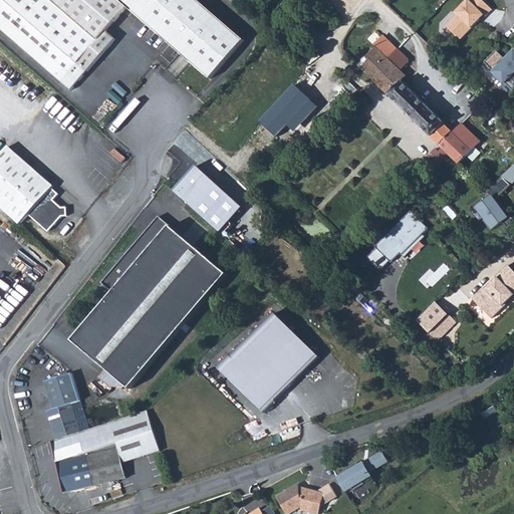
[(106,31),(127,8),(213,81),(247,42),(198,0),(0,0),(0,28),(71,91),(116,39),(106,31)]
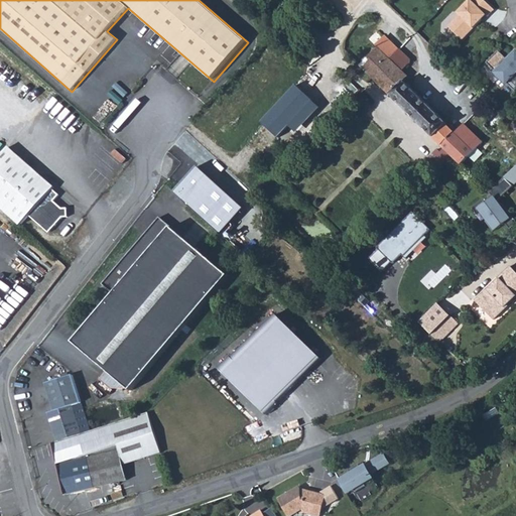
[(488,17),(495,10),(485,0),(471,0),(458,13),(461,15),(448,27),(463,40),(487,16),(488,17)]
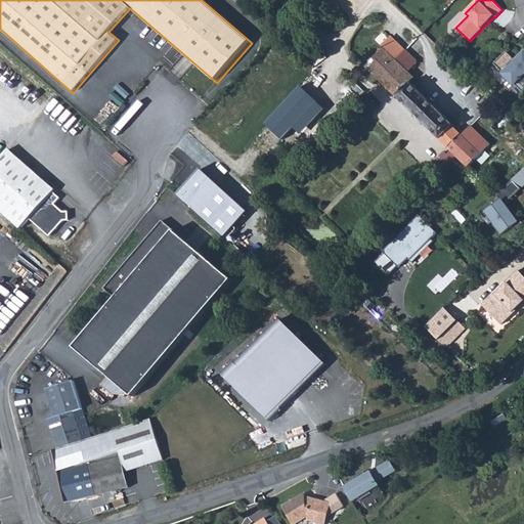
[(409,72),(397,60),(405,51),(392,38),(383,47),(384,48),(374,59),(366,67),(378,79),(379,80),(391,91),(409,72)]
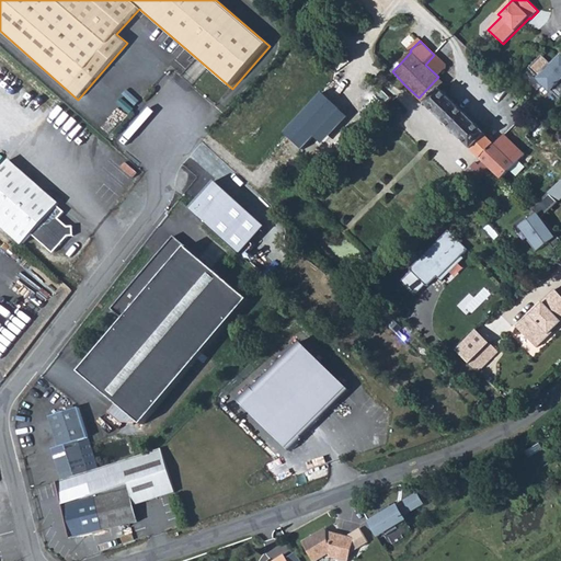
[(438,77),(447,68),(434,55),(425,65),(438,77)]
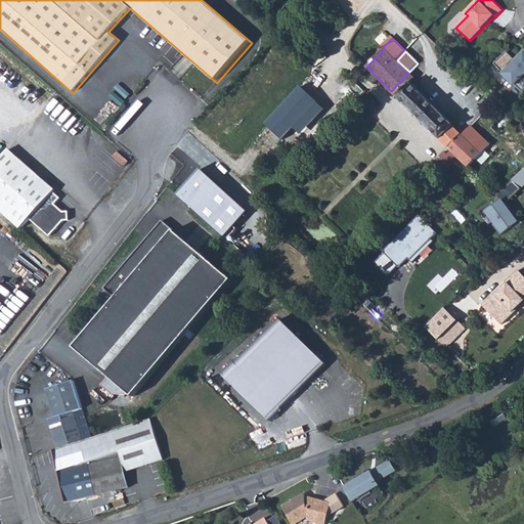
[(507,52),(495,64),(504,74),(516,85),(523,92),(523,57),(522,55),(516,60),(507,52)]
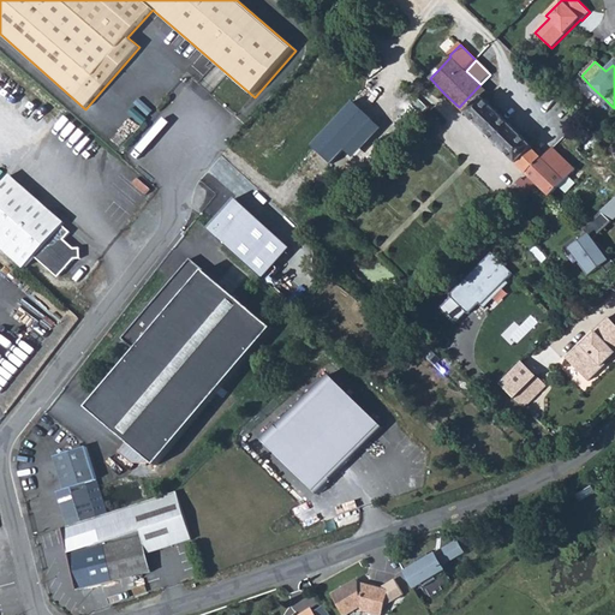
[(459,107),(466,113),(520,166),(527,173),(542,159),(533,149),(533,148),(482,96),(488,91),(481,84),(459,107)]
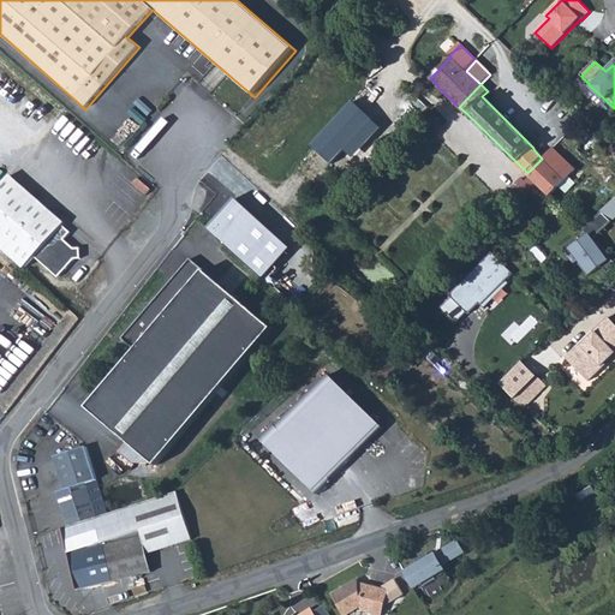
[(543,160),(542,159),(527,173),(538,184),(539,186),(550,196),(575,169),(554,148),(543,160)]
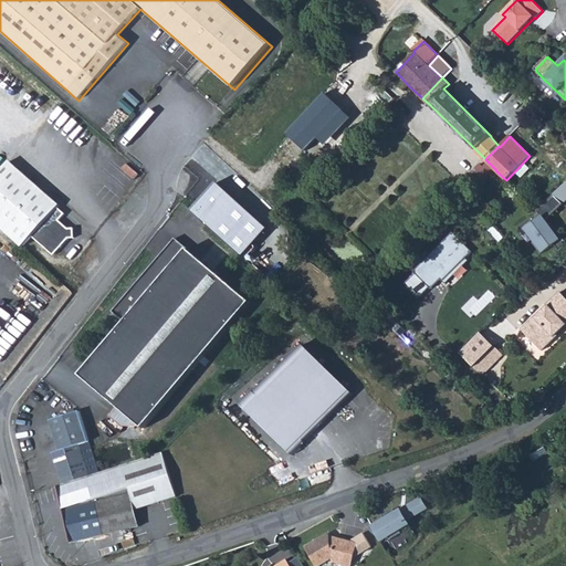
[(60,206),(10,161),(0,171),(0,227),(23,248),(32,237),(54,255),(70,239),(75,239),(74,229),(69,229),(60,221),(65,215),(59,208),(60,206)]
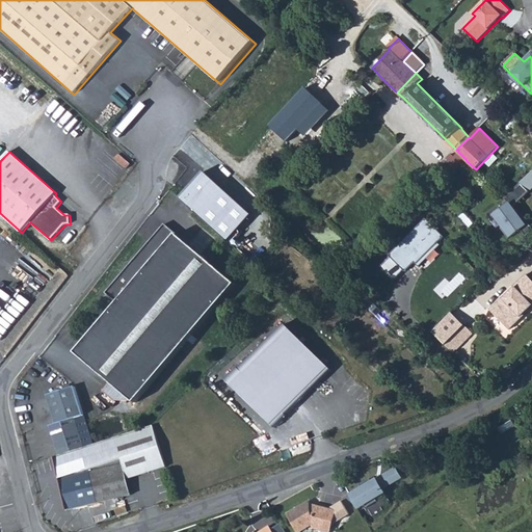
[(459,166),(449,157),(441,165),(451,175),(452,174),(454,171),(459,166)]
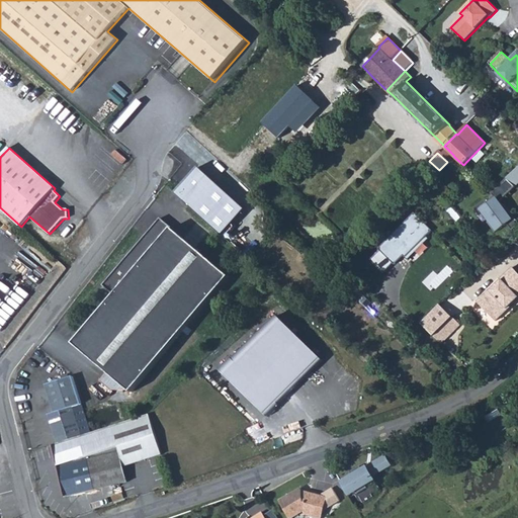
[(517,185),(517,167),(508,178),(516,187),(517,185)]
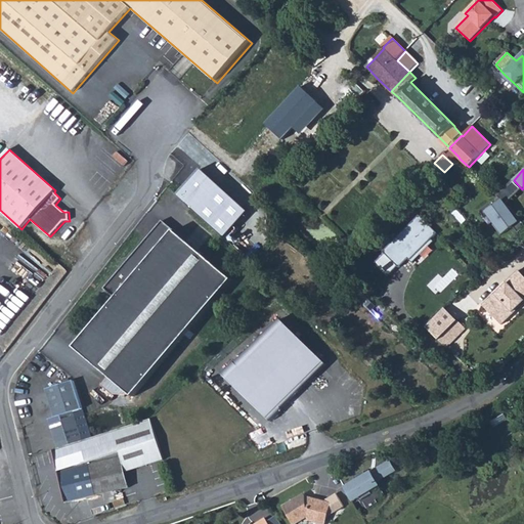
[(445,171),(444,172),(440,176),(445,181),(447,180),(450,175),(446,172),(445,171)]
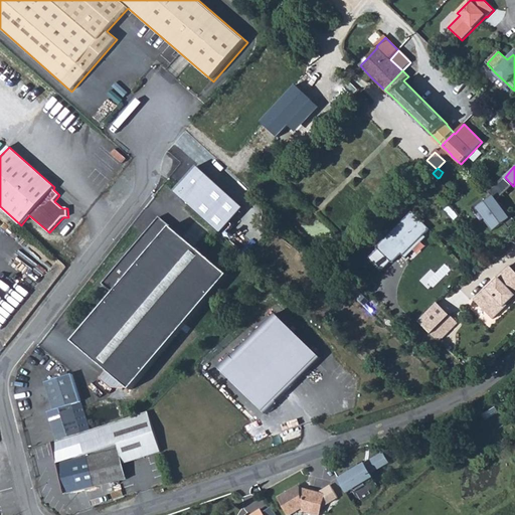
[(438,194),(445,186),(438,178),(437,179),(431,175),(424,181),(438,194)]
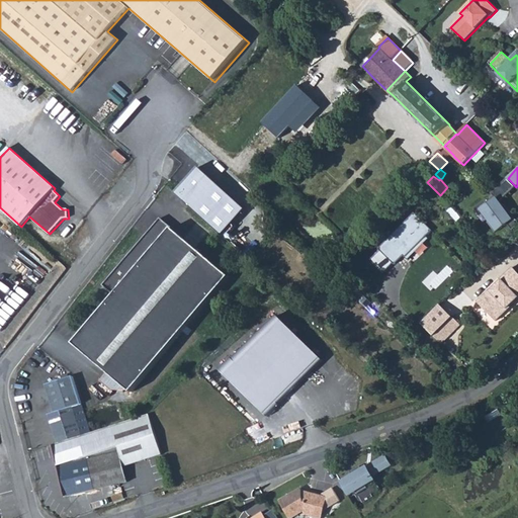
[(516,187),(508,178),(495,189),(492,192),(496,197),(500,202),(516,187)]
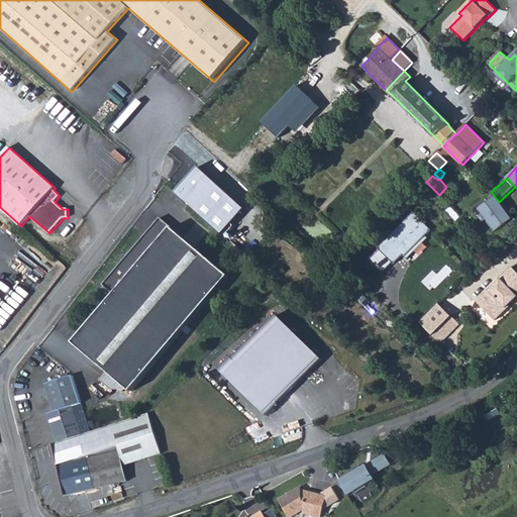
[(439,195),(448,204),(449,203),(456,197),(446,187),(439,195)]
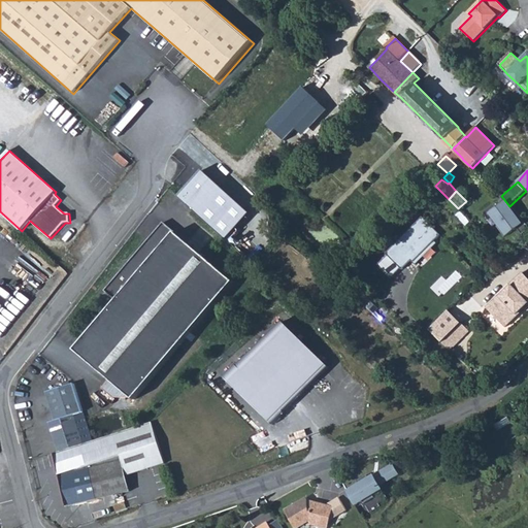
[(509,206),(505,201),(492,211),(502,225),(500,227),(507,237),(520,228),(527,223),(509,206)]
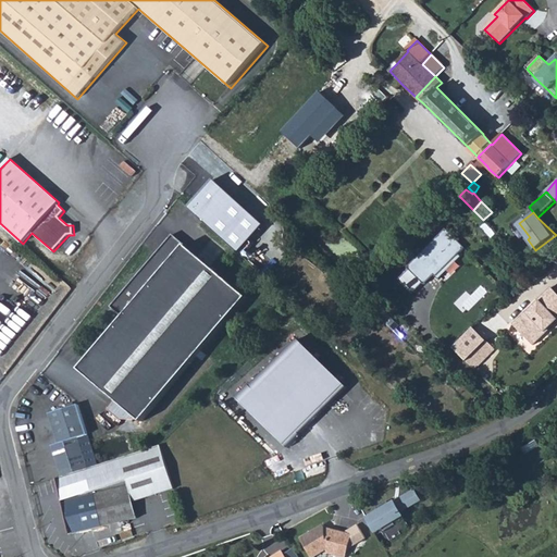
[(431,286),(467,245),(446,227),(410,269),(431,286)]
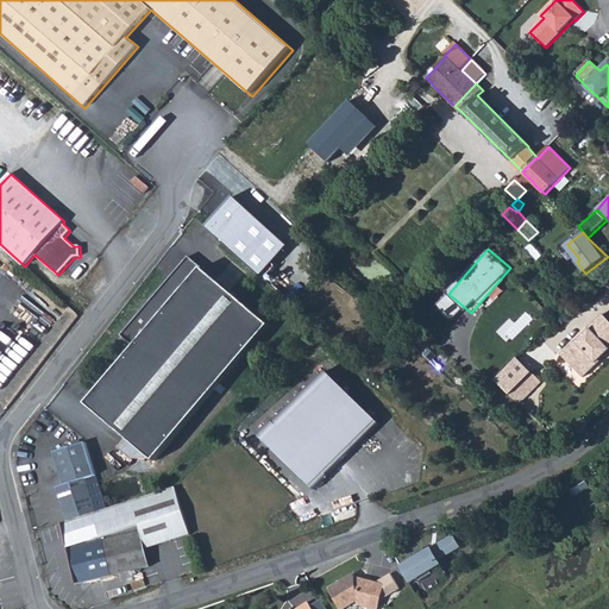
[(136,347),(88,405),(156,462),(217,389),(221,394),(226,388),(221,384),(270,325),(189,257),(121,336),(136,347)]
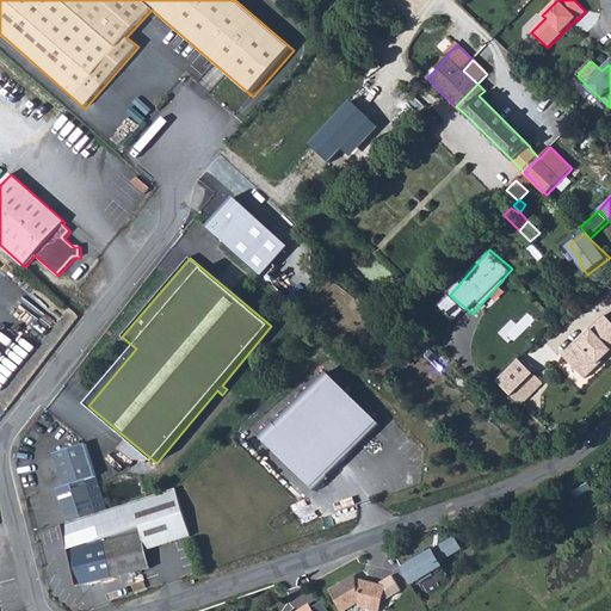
[(610,321),(604,315),(590,329),(591,331),(579,343),(578,341),(562,356),(585,380),(599,365),(599,364),(610,351),(610,321)]
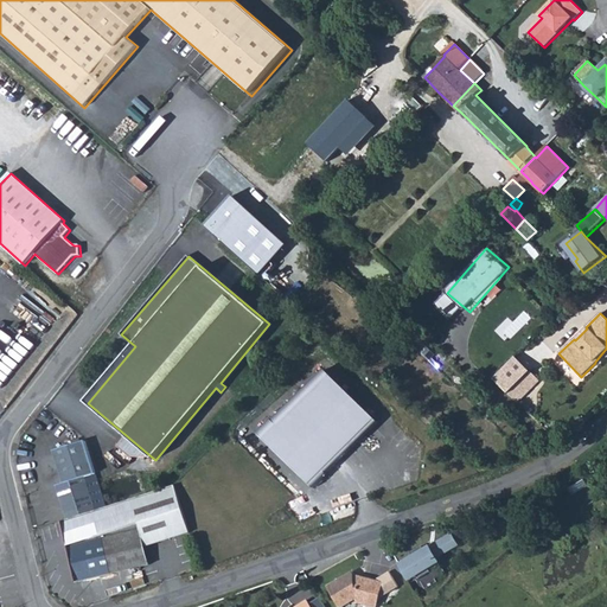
[(530,370),(516,357),(493,379),(506,393),(530,370)]
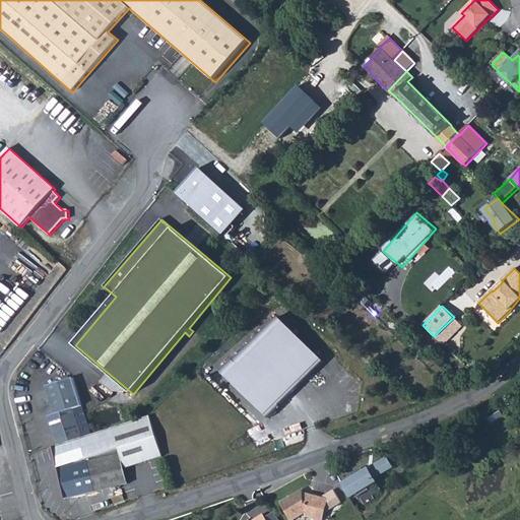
[(222,371),(270,417),(281,406),(280,406),(324,363),(278,317),(235,360),(222,371)]
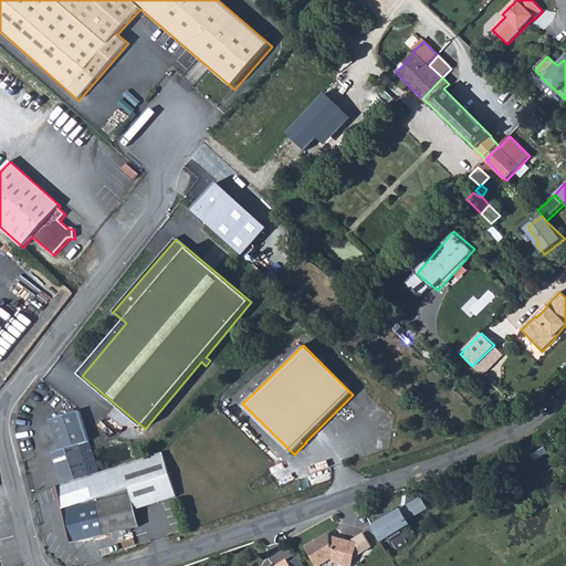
[(482,375),(483,375),(503,354),(494,345),(472,366),(474,367),(482,375)]
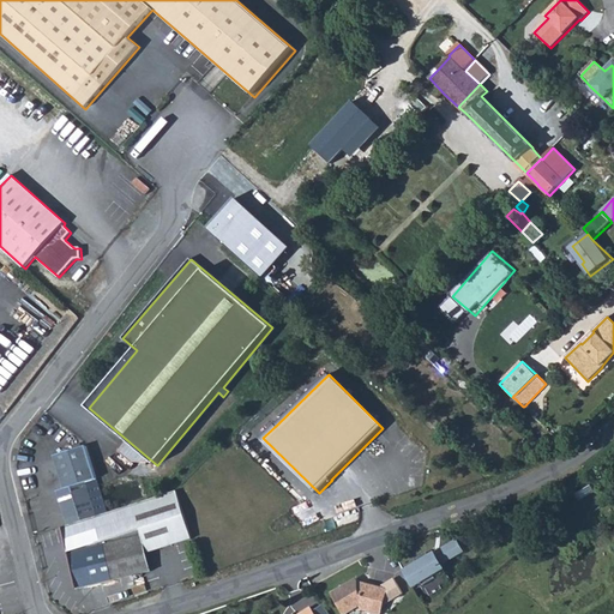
[(86,446),(55,456),(66,489),(58,492),(68,525),(97,517),(86,482),(97,479),(86,446)]
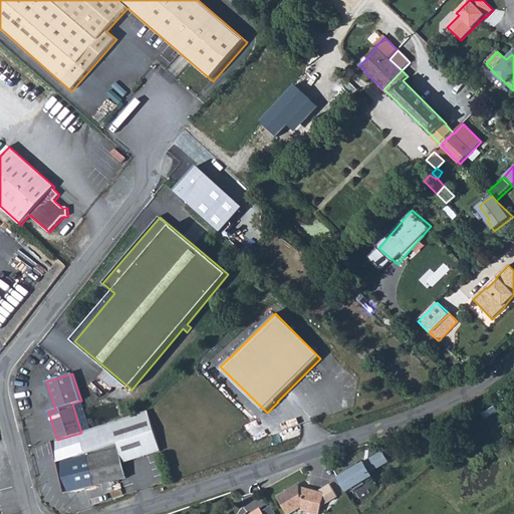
[(52,442),(65,493),(126,478),(123,463),(161,451),(148,411),(90,430),(81,433),(57,440),(52,442)]
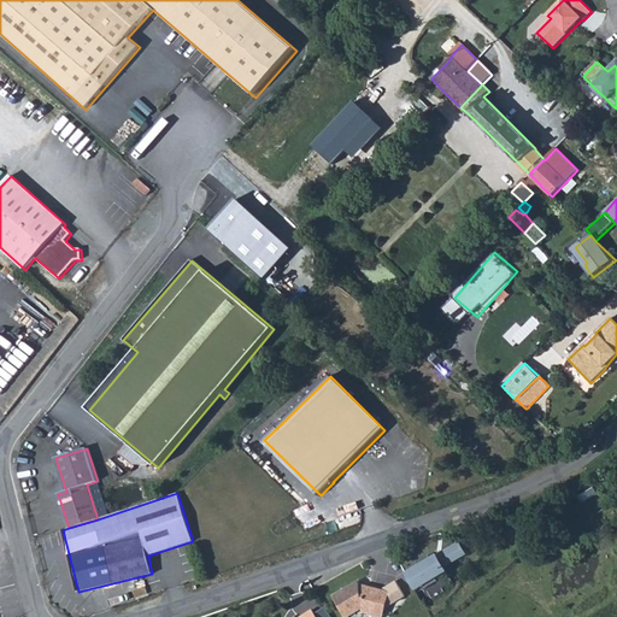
[(535,528),(541,527),(536,517),(530,519),(535,528)]
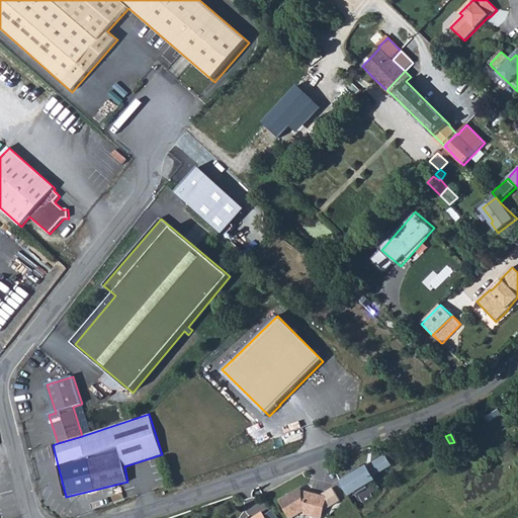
[(360,466),(350,471),(352,476),(341,482),(349,495),(356,491),(358,494),(368,488),(366,486),(375,481),(372,477),(391,465),(385,456),(362,469),(360,466)]
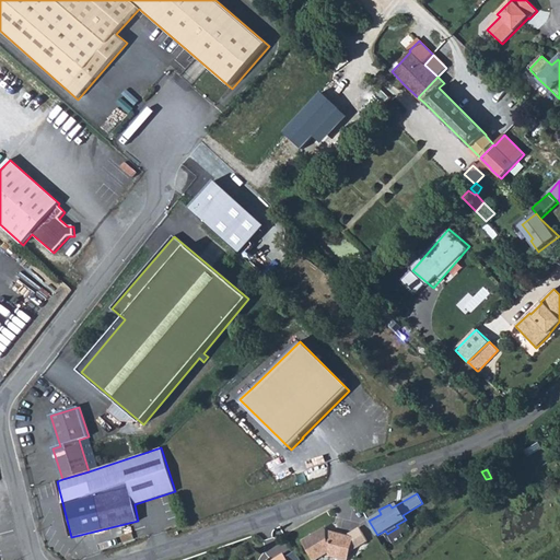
[(327,531),(325,527),(302,540),(313,559),(316,559),(329,553),(330,557),(329,559),(349,559),(351,551),(369,541),(360,527),(347,536),(327,531)]
